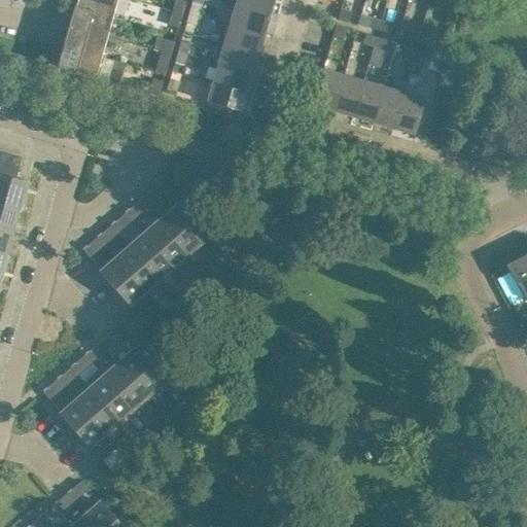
[(73,5),(111,16),(115,0),(75,0),(75,4),(73,4),(73,5)]
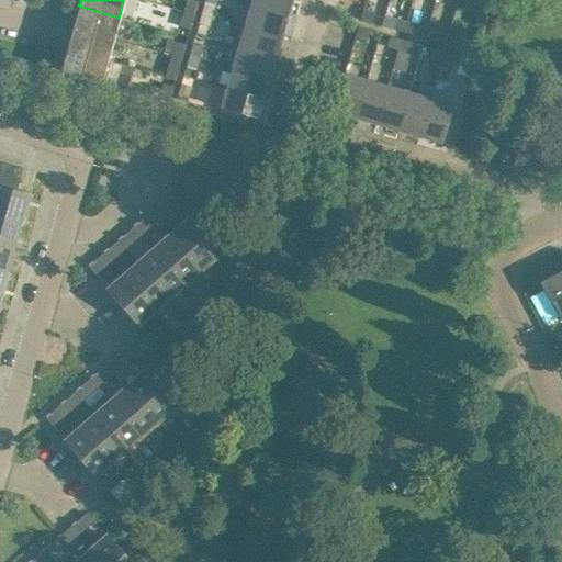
[(193,0),(186,0),(183,12),(191,14),(195,1),(193,0)]
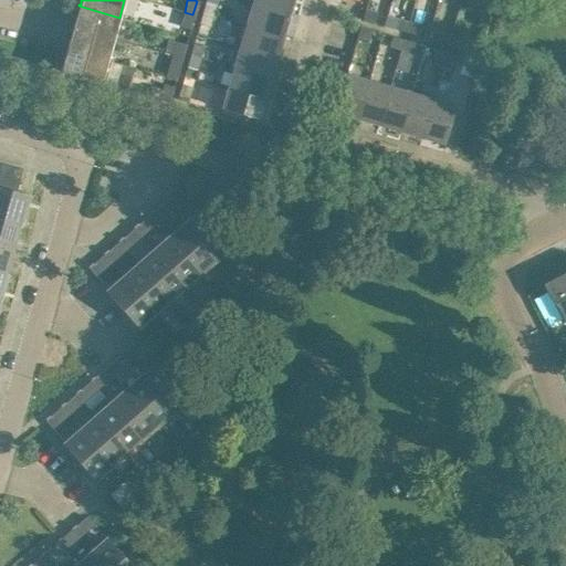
[(217,3),(206,0),(202,11),(213,14),(217,3)]
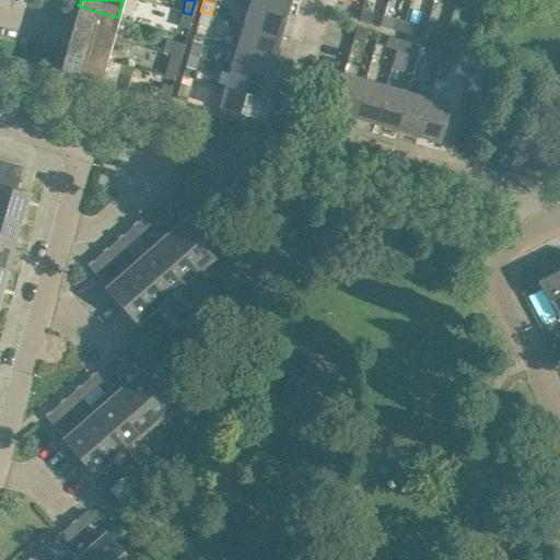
[(289,0),(249,0),(249,2),(286,13),(289,0)]
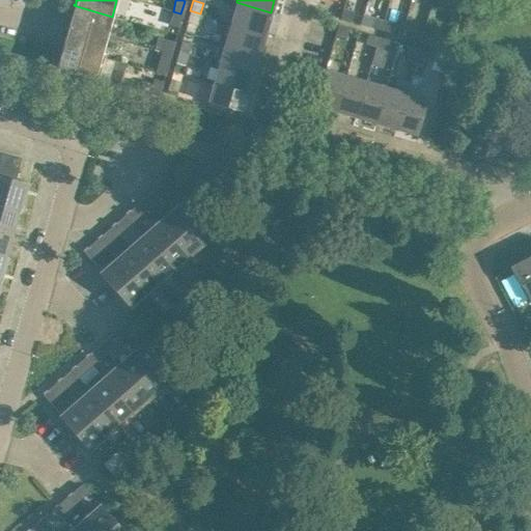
[(271,12),(236,2),(230,23),(264,32),(271,12)]
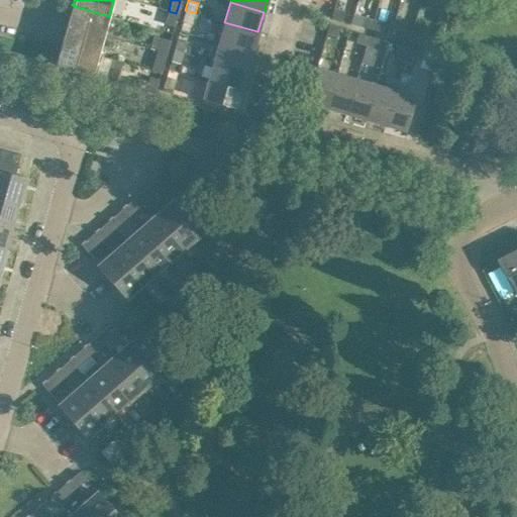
[(66,25),(104,35),(109,16),(72,5),(66,25)]
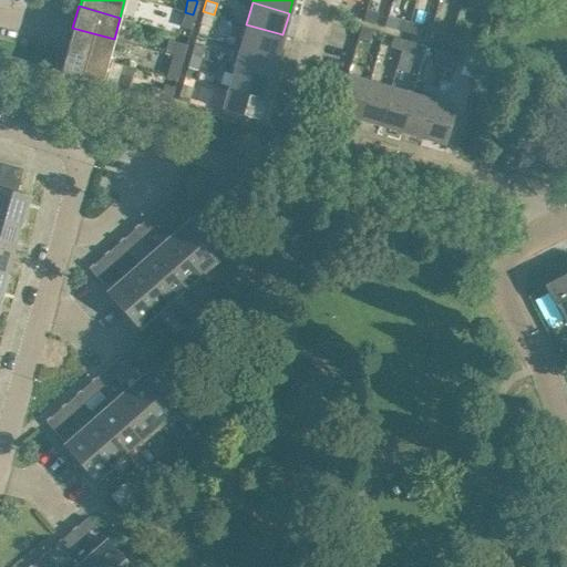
[(363,19),(374,22),(378,13),(366,10),(363,19)]
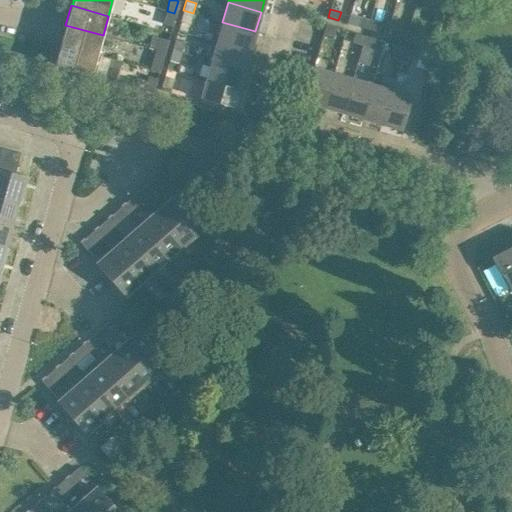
[(190,24),(193,13),(183,10),(180,21),(190,24)]
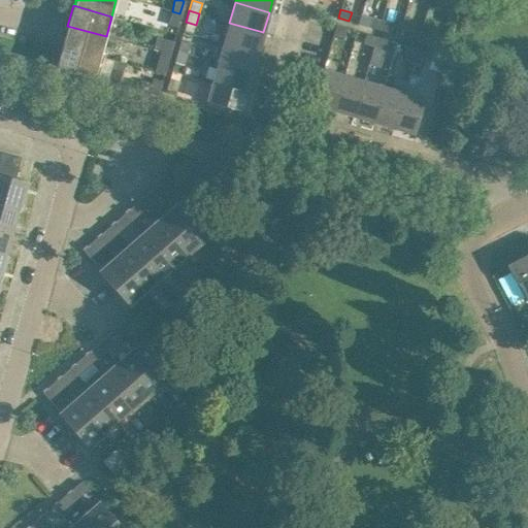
[(168,24),(176,27),(179,13),(172,11),(168,24)]
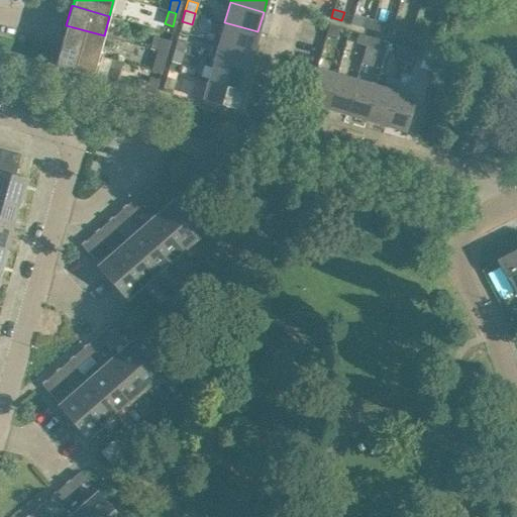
[(371,29),(373,20),(363,17),(359,26),(371,29)]
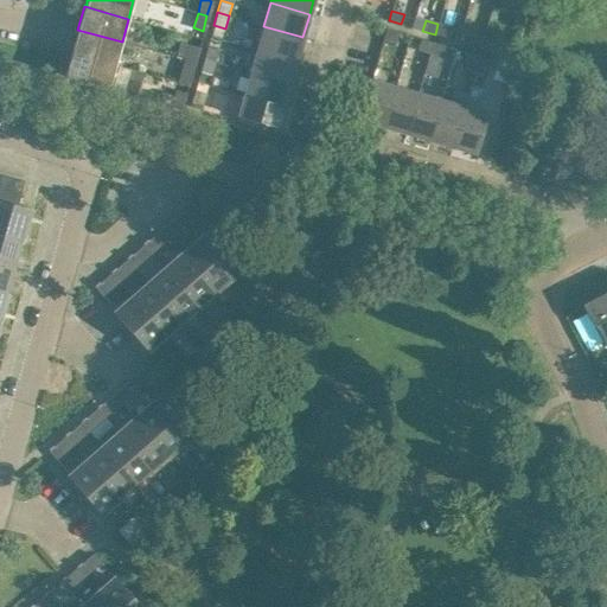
[(451,27),(438,24),(435,34),(448,38),(451,27)]
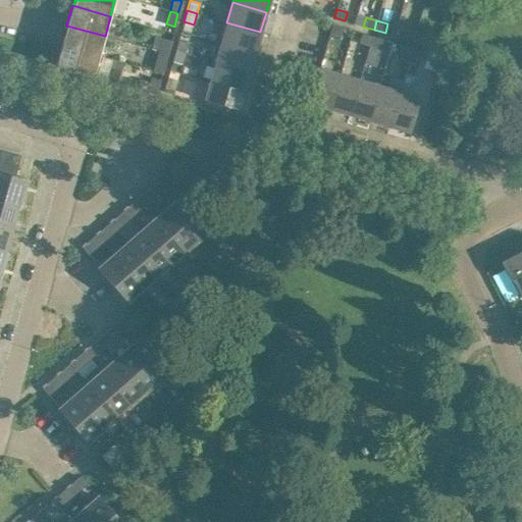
[(260,32),(226,22),(221,42),(255,51),(260,32)]
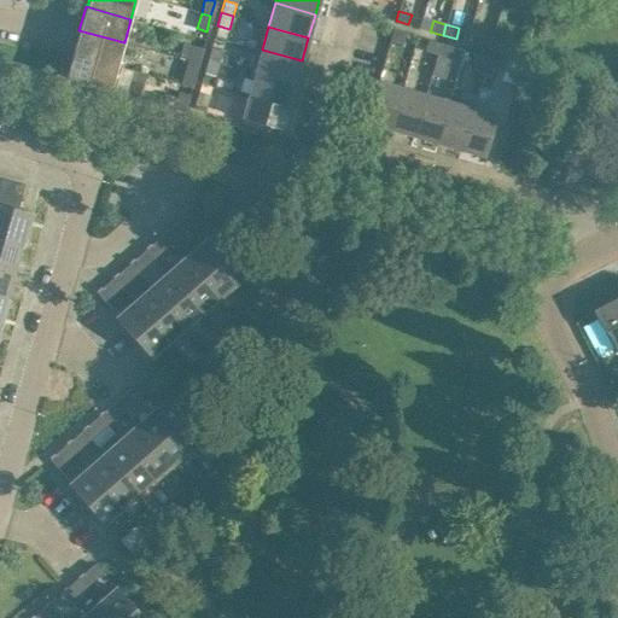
[(394,29),(390,40),(403,44),(406,34),(394,29)]
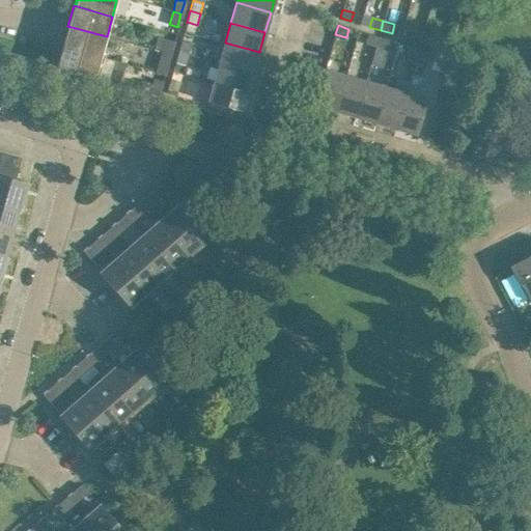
[(62,46),(101,57),(107,36),(67,26),(62,46)]
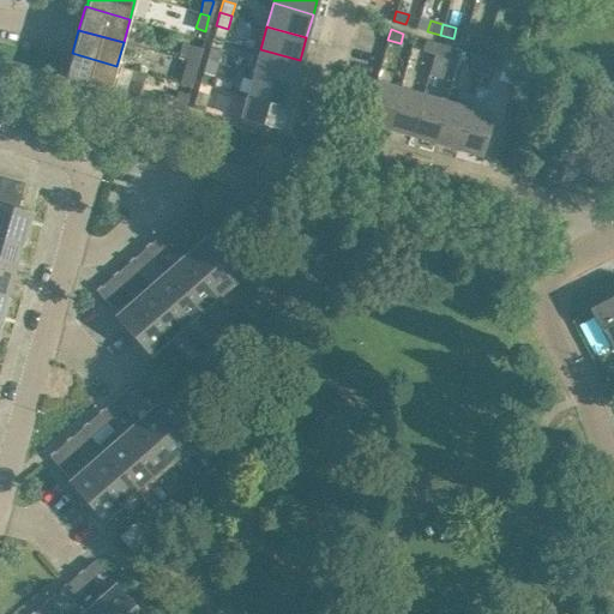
[(474,44),(487,48),(489,37),(476,34),(474,44)]
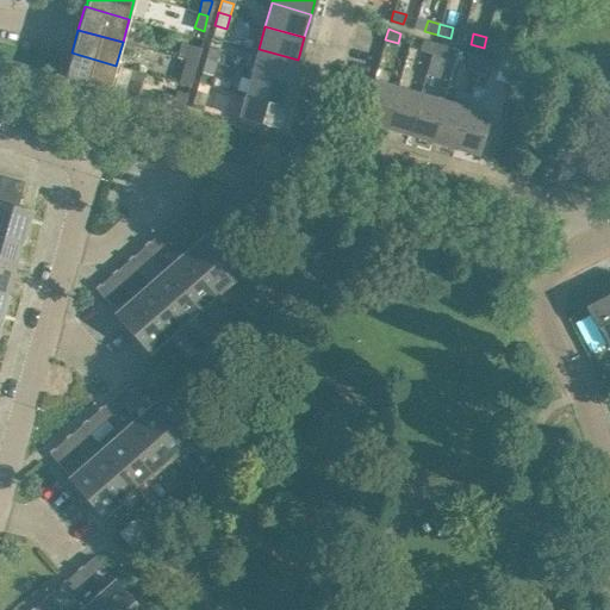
[(498,41),(486,37),(484,48),(495,51),(498,41)]
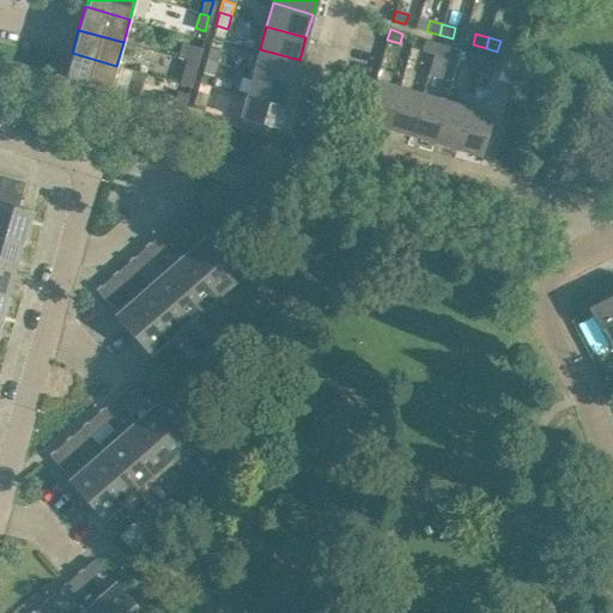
[(422,50),(434,54),(437,43),(424,40),(422,50)]
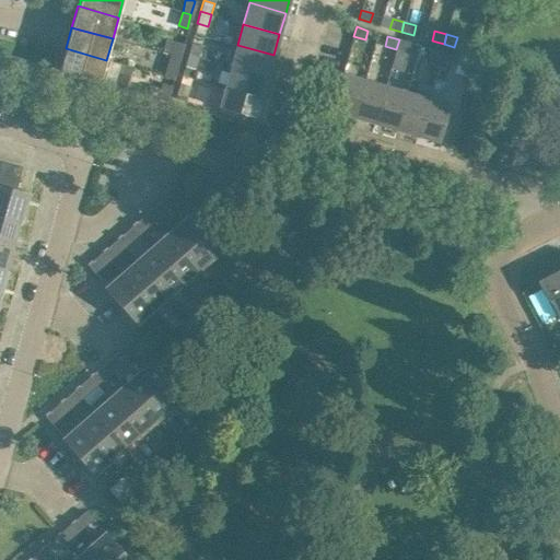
[(399,39),(396,49),(408,53),(410,43),(399,39)]
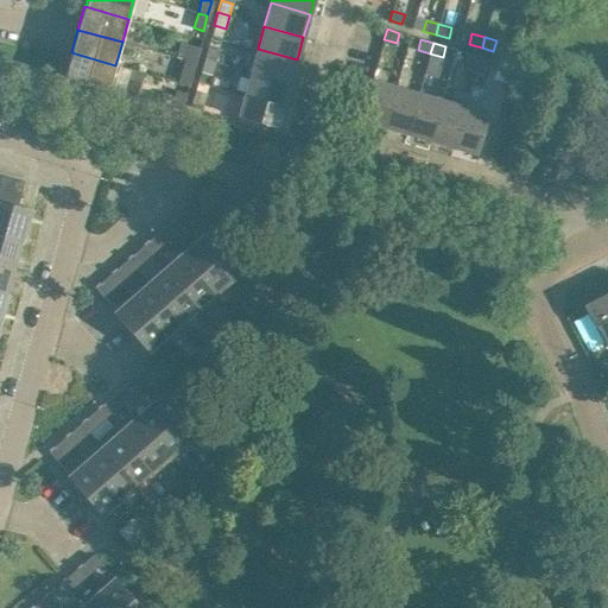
[(184,59),(194,62),(198,48),(189,45),(184,59)]
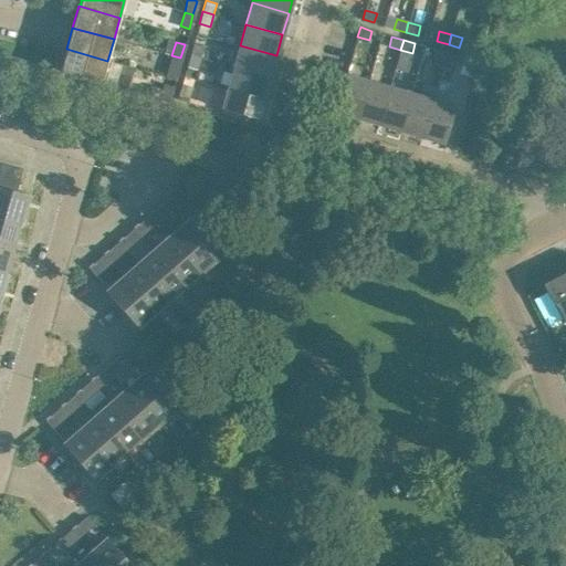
[(205,45),(194,42),(190,54),(201,56),(205,45)]
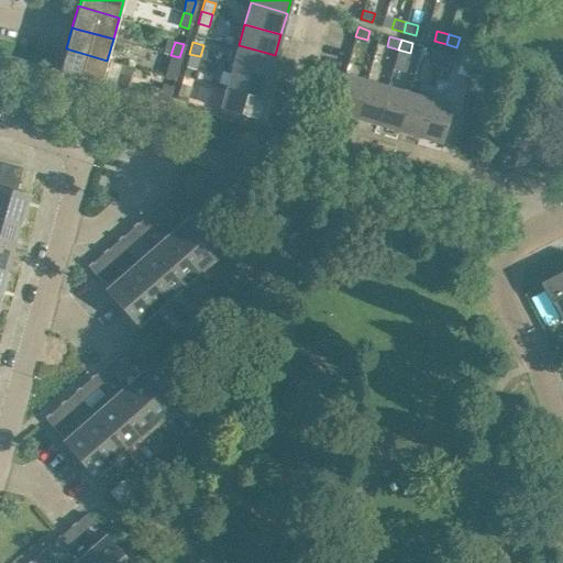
[(275,55),(239,45),(232,66),(268,77),(275,55)]
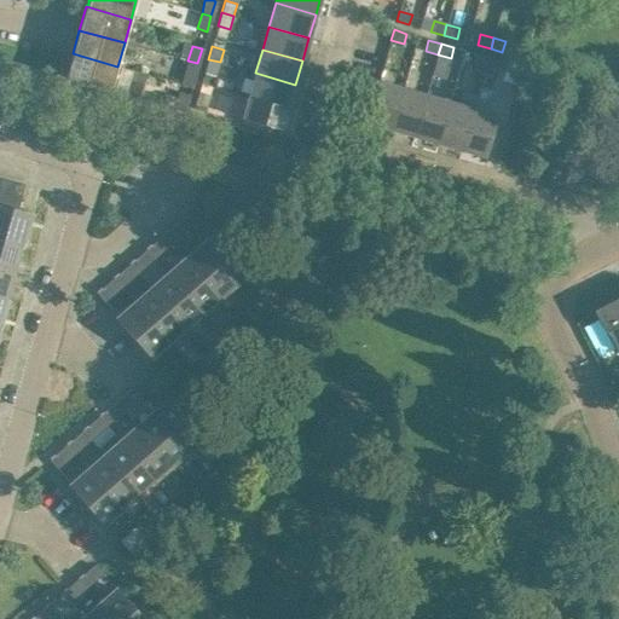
[(65,77),(111,91),(117,67),(73,53),(65,77)]
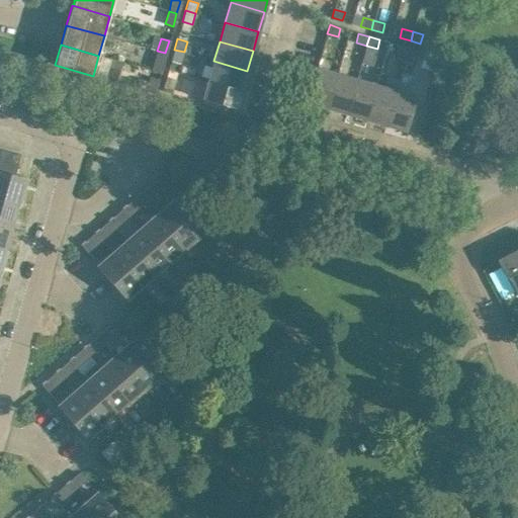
[(409,48),(398,45),(395,54),(406,57),(409,48)]
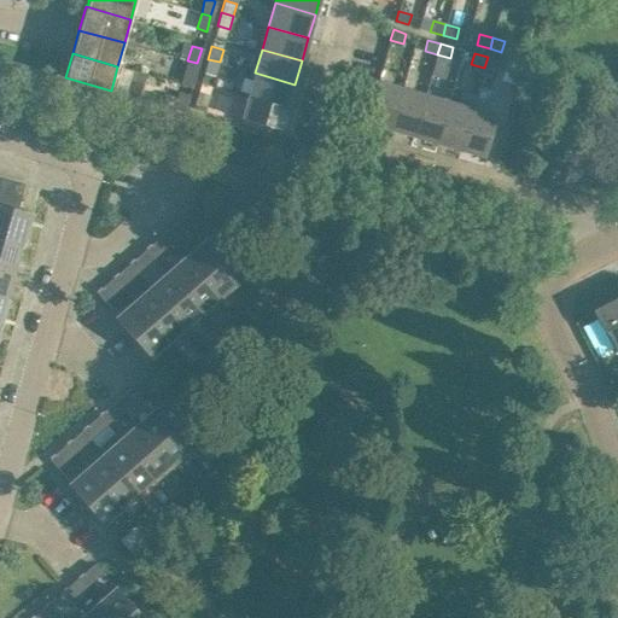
[(488,57),(484,68),(496,71),(499,60),(488,57)]
